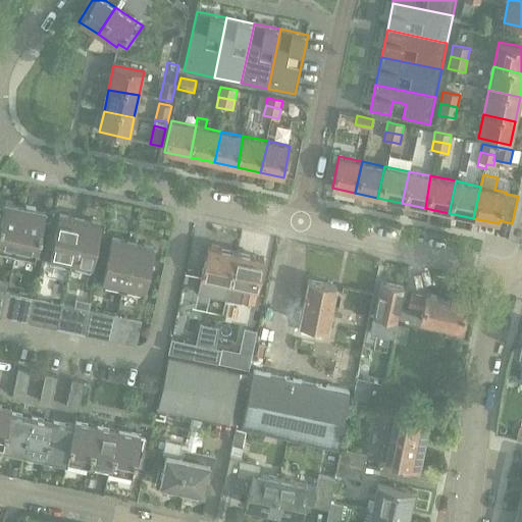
[(0,222),(0,253),(14,256),(24,207),(4,202),(0,222)]
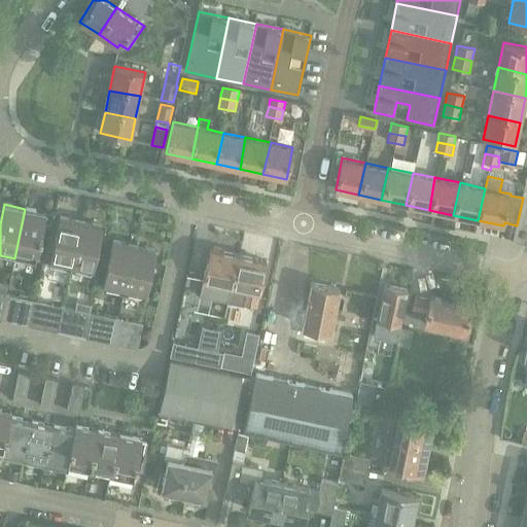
[(25,209),(14,258),(35,264),(46,213),(25,209)]
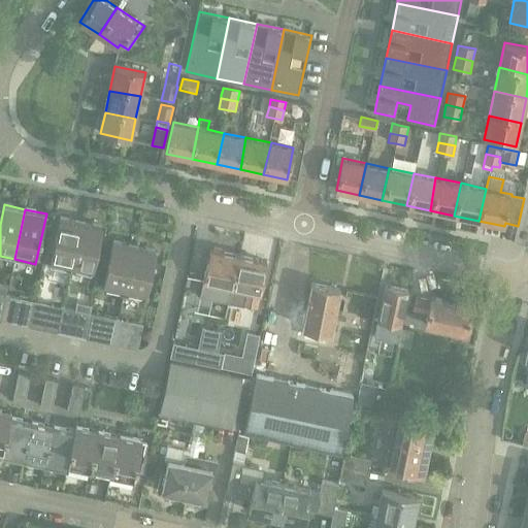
[(50,266),(70,270),(81,221),(60,217),(51,261),(51,262),(50,266)]
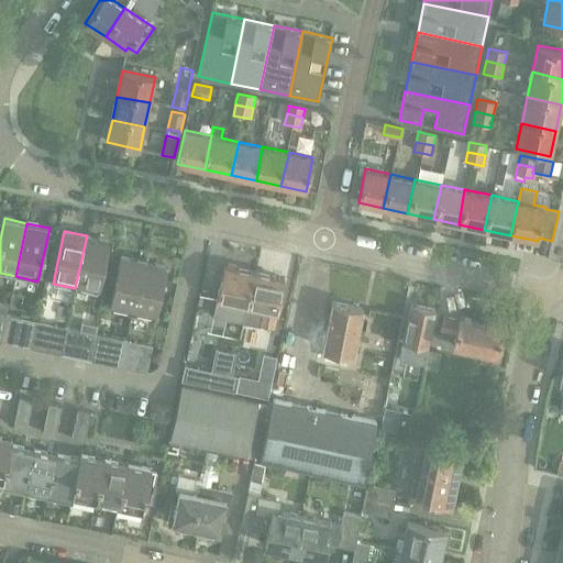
[(87,235),(75,288),(97,294),(98,288),(109,241),(87,235)]
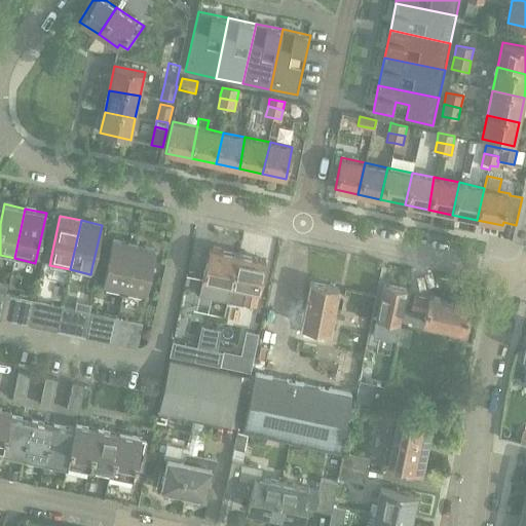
[(103,290),(123,294),(134,245),(113,239),(103,290)]
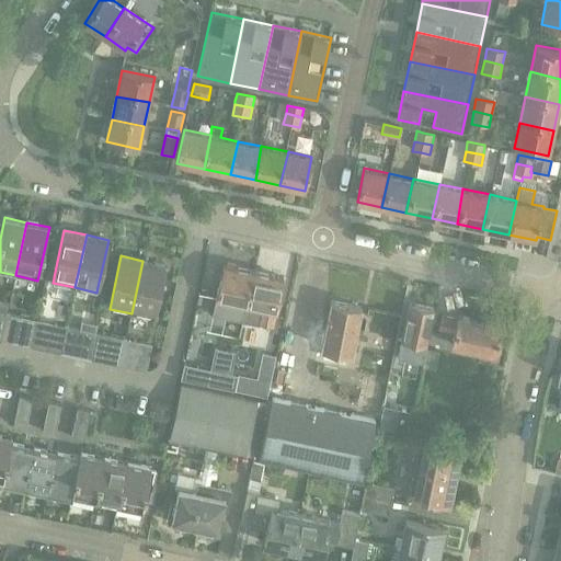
[(142,261),(132,313),(153,318),(155,312),(164,265),(142,261)]
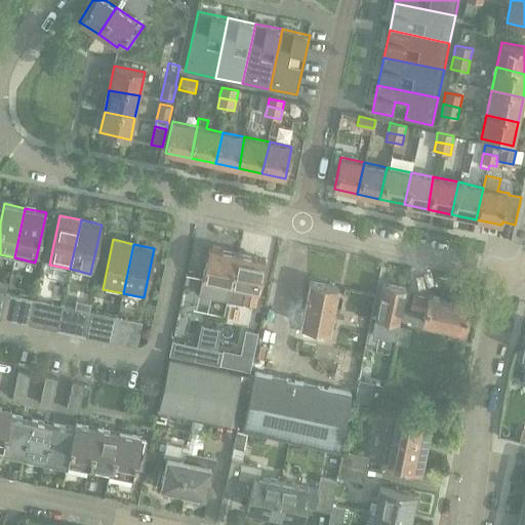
[(199,295),(212,297),(227,301),(230,286),(237,254),(209,248),(199,295)]
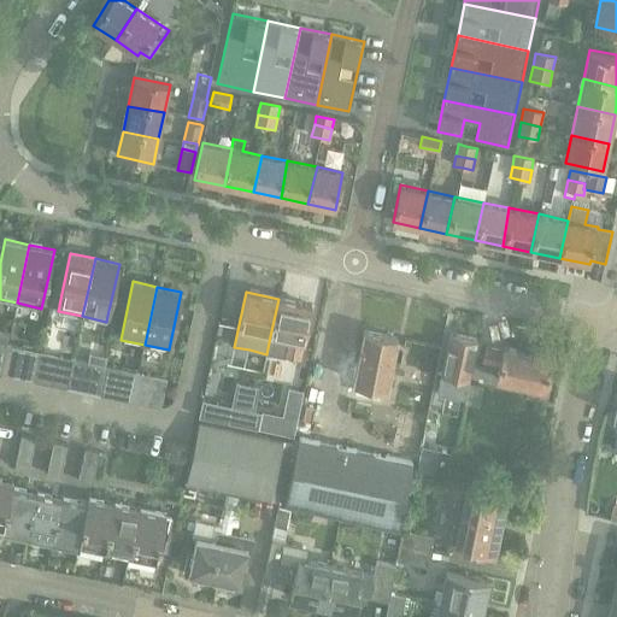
[(278,299),(270,336),(266,354),(299,362),(311,306),(278,299)]
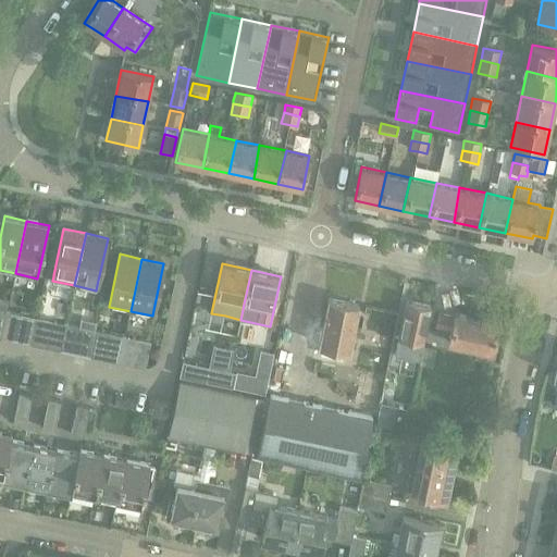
[(313,342),(310,359),(346,367),(349,351),(358,306),(358,305),(358,304),(329,297),(322,325),(317,324),(316,327),(313,342)]
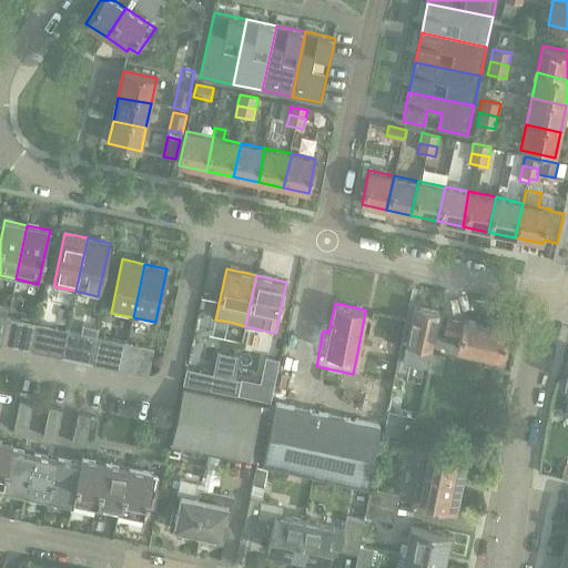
[(415,307),(407,345),(421,348),(416,371),(427,373),(430,353),(438,312),(415,307)]
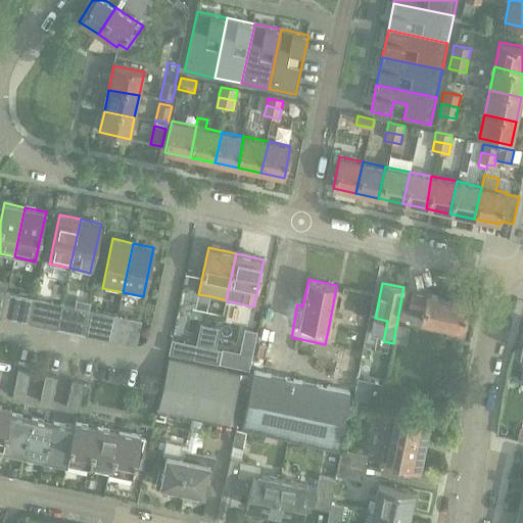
[(7,292),(2,317),(15,320),(20,296),(18,295),(9,293),(9,292),(7,292)]
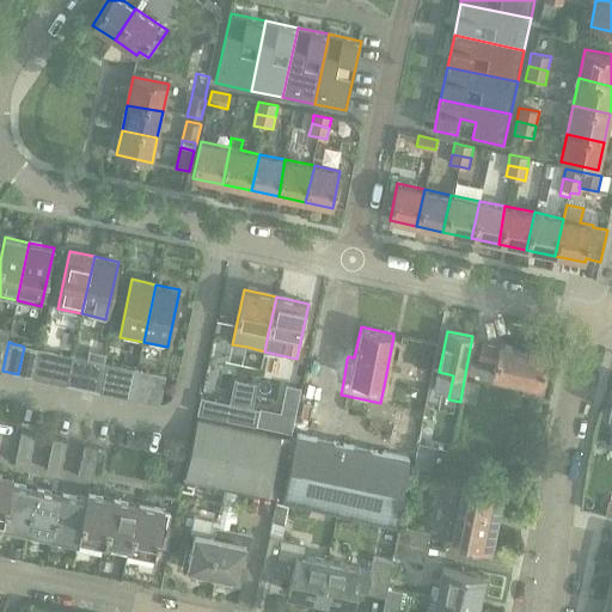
[(491,378),(525,384),(522,395),(540,398),(543,387),(549,354),(500,344),(499,348),(482,344),(478,361),(494,363),(491,378)]
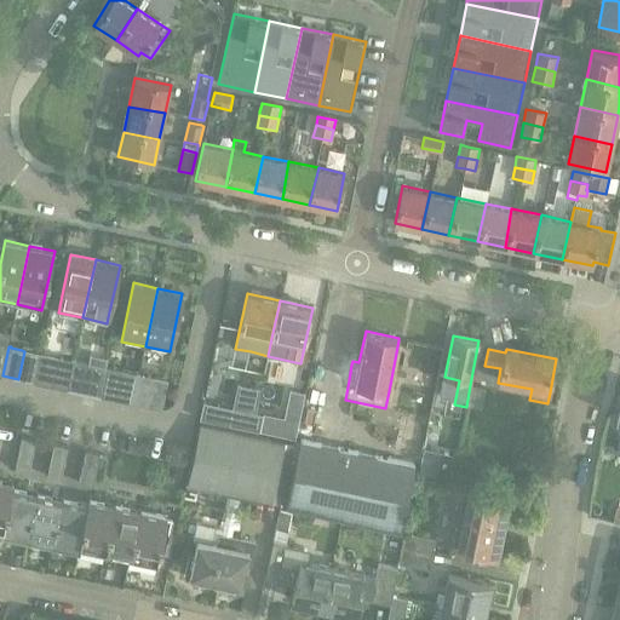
[(57,357),(51,386),(52,386),(67,390),(68,390),(74,360),(73,360),(72,360),(72,361),(58,359),(57,357)]
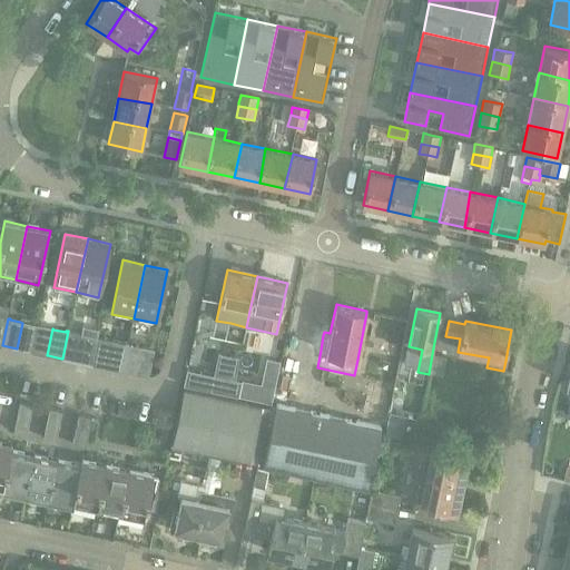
[(68,331),(62,359),(76,361),(77,362),(82,335),(81,335),(70,332),(68,331)]
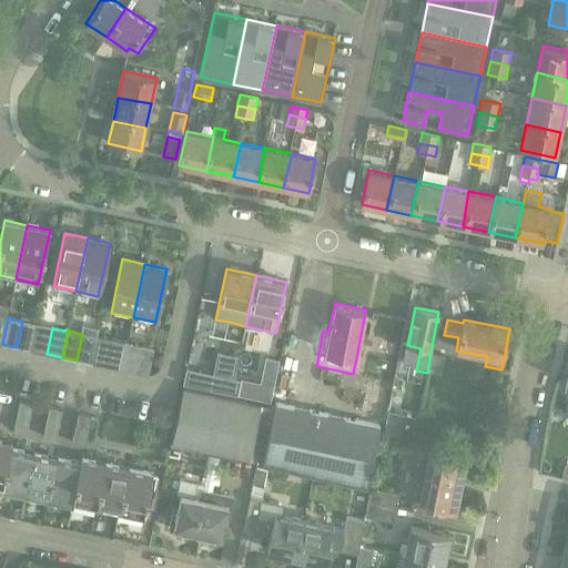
[(112,341),(107,366),(109,366),(121,369),(122,369),(128,343),(125,342),(125,343),(114,341),(112,341)]
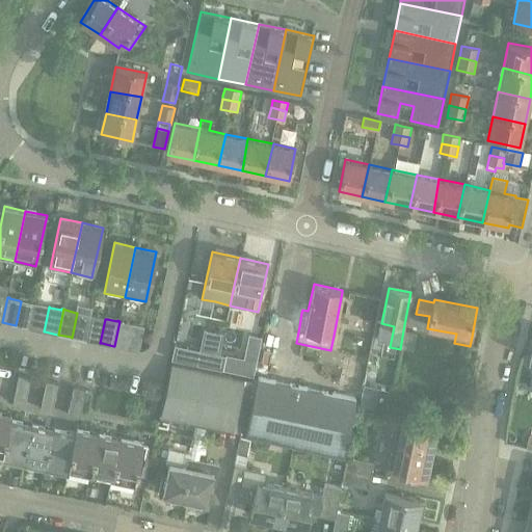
[(120,321),(114,346),(127,349),(132,325),(122,322),(122,321),(120,321)]
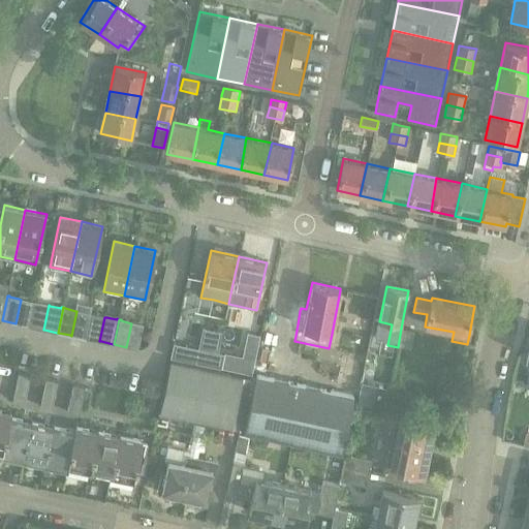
[(401,329),(398,347),(410,349),(414,332),(401,329)]
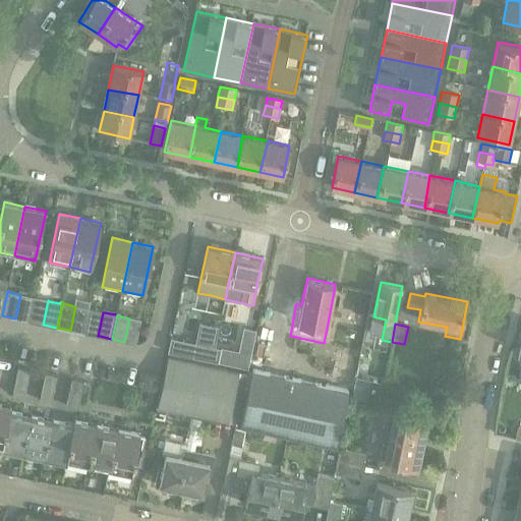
[(221,349),(218,363),(246,369),(249,357),(253,337),(230,332),(228,342),(223,341),(221,348),(221,349)]
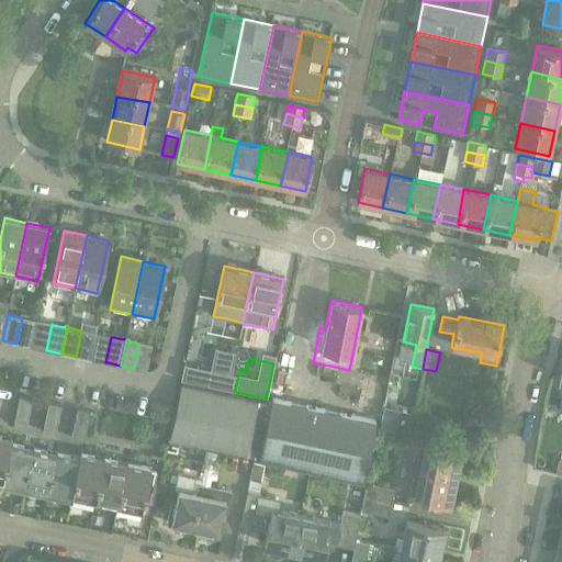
[(211,371),(208,385),(235,392),(238,377),(238,375),(232,373),(226,372),(224,372),(212,369),(211,371)]
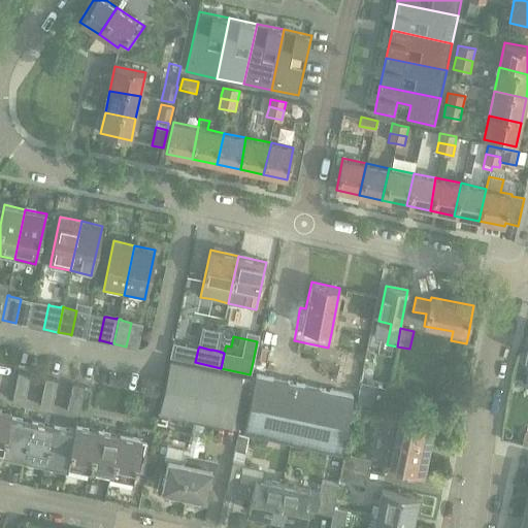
[(360,362),(343,359),(339,376),(356,381),(360,362)]
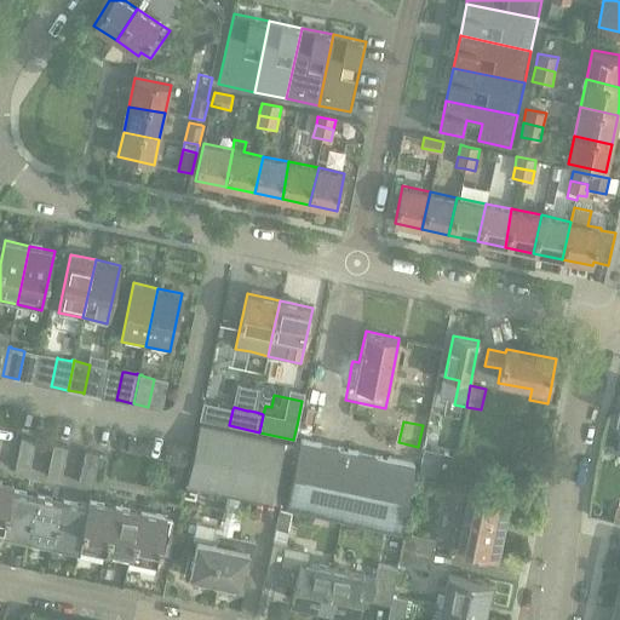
[(188,486),(281,505),(294,445),(285,443),(285,442),(201,424),(188,486)]
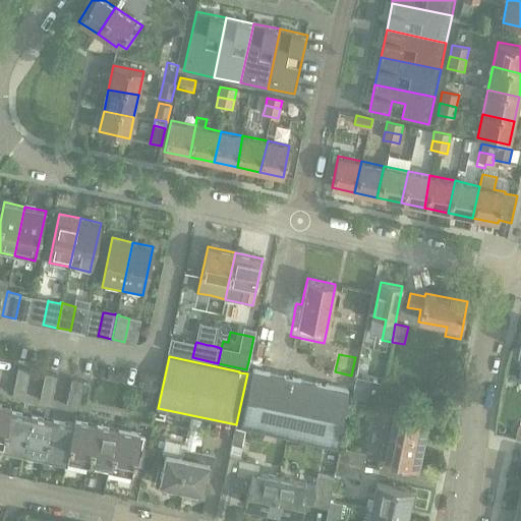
[(18,367),(16,378),(29,380),(31,370),(18,367)]
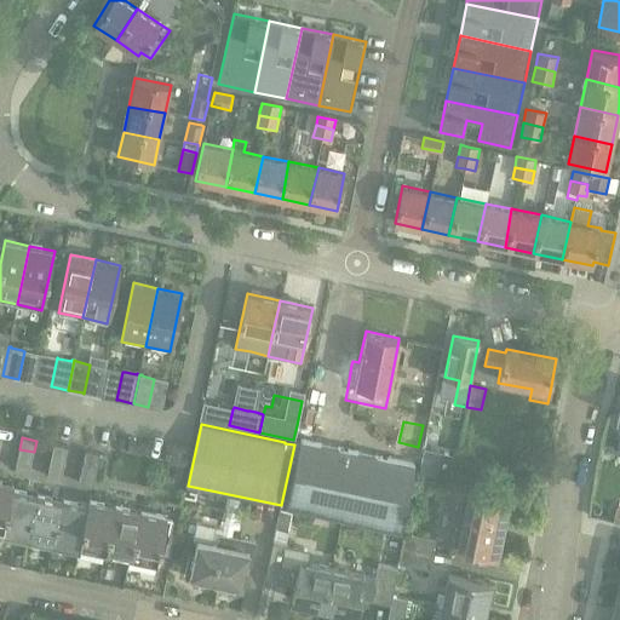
[(302,440),(287,509),(400,533),(415,465),(302,440)]
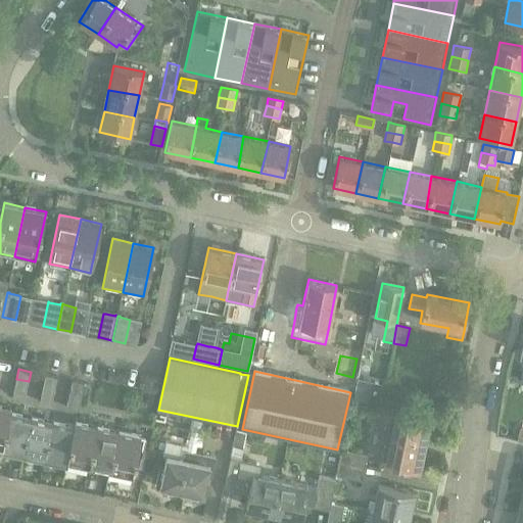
[(45,375),(44,384),(55,387),(57,378),(45,375)]
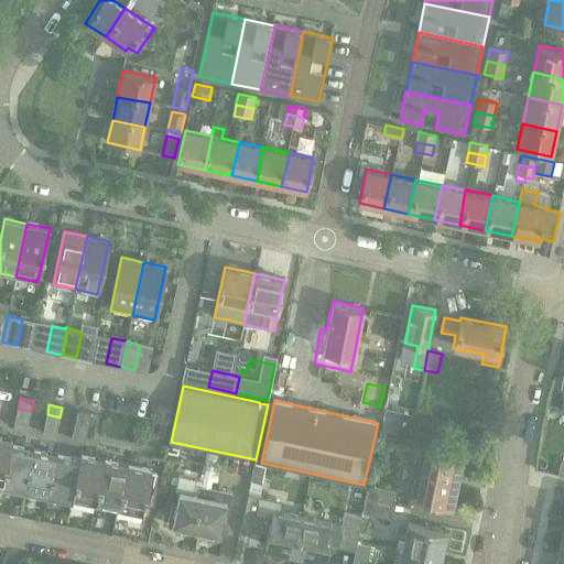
[(18,409),(15,418),(29,421),(31,411),(18,409)]
